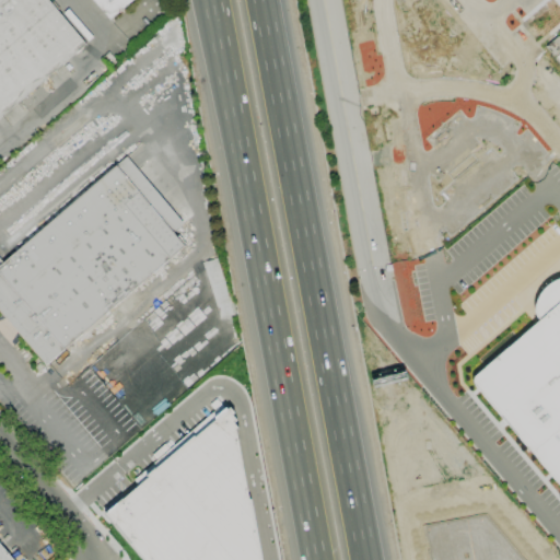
[(0,0),(47,0),(85,45),(0,117),(0,0)]
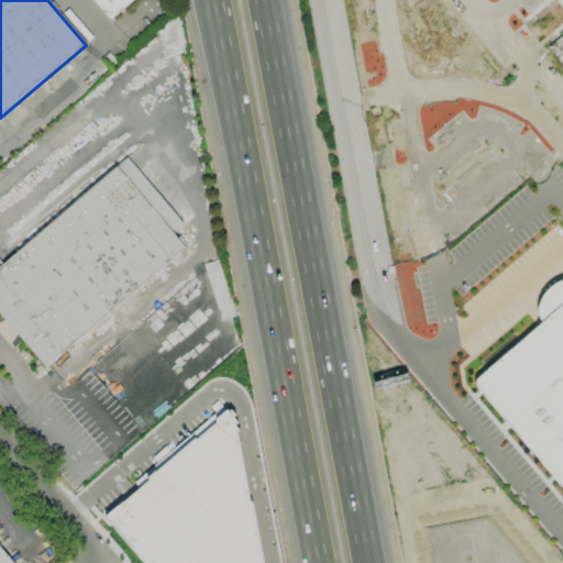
[(110,20),(92,0),(133,0),(125,7),(128,10),(123,13),(121,11),(110,20)]
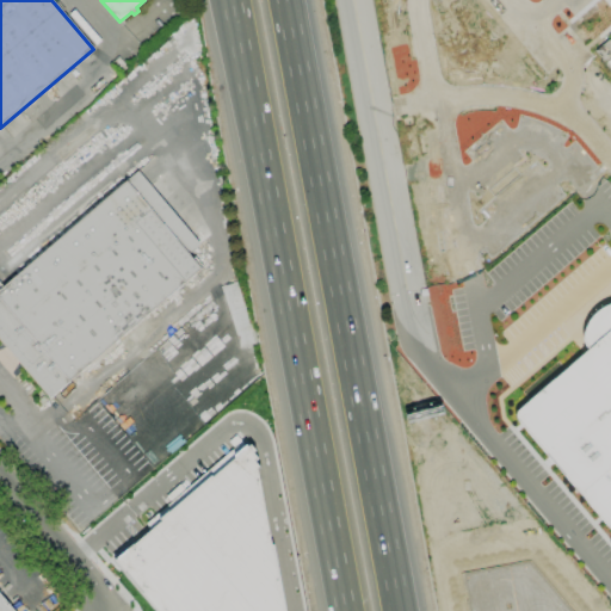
[(49,399),(0,340),(0,283),(2,287),(127,181),(125,181),(137,171),(199,244),(187,254),(201,269),(69,381),(69,382),(49,399)]
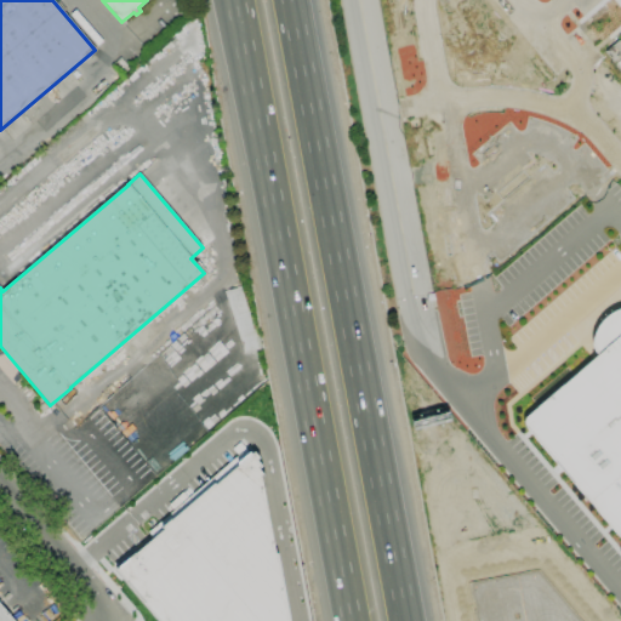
[(512,419),(620,546),(620,308),(613,308),(600,315),(591,328),(588,343),(592,357),(512,419)]
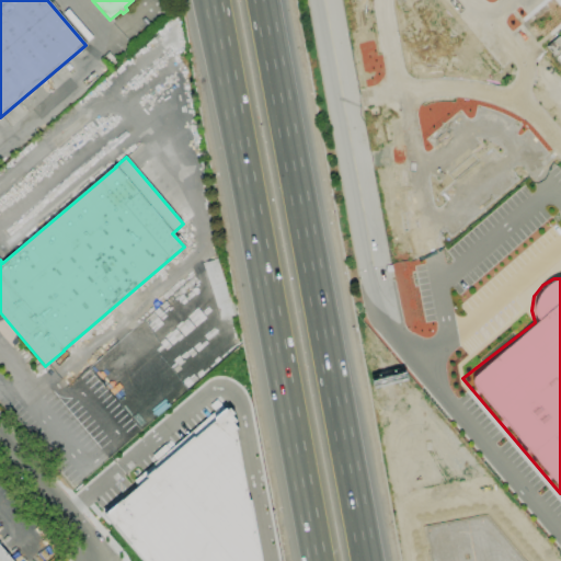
[(260,560),(251,502),(245,495),(235,421),(224,407),(220,408),(134,477),(136,488),(106,511),(107,519),(140,560),(260,560)]
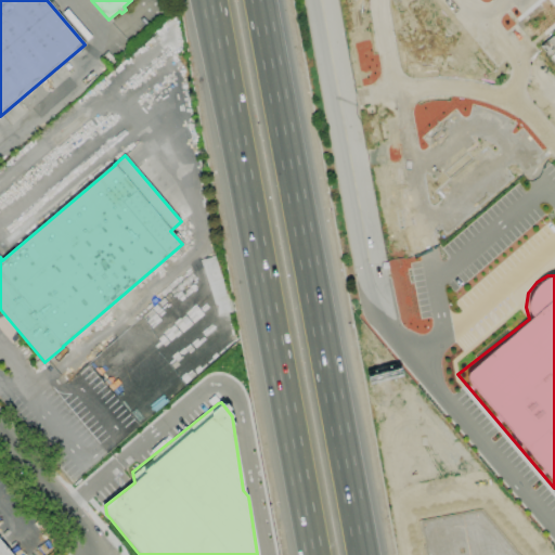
[(421,554),(414,519),(476,508),(516,554),(421,554)]
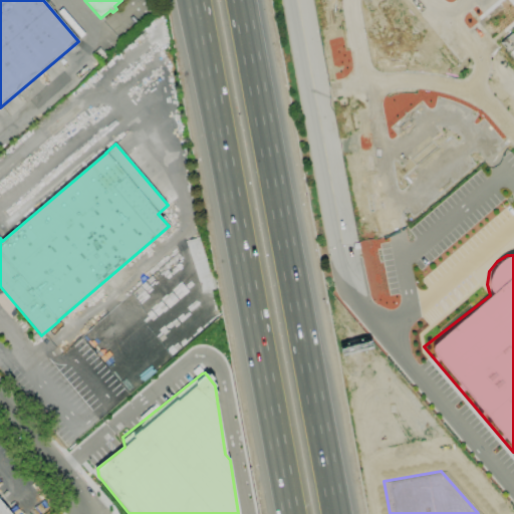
[(0,513),(0,499),(12,513),(0,513)]
